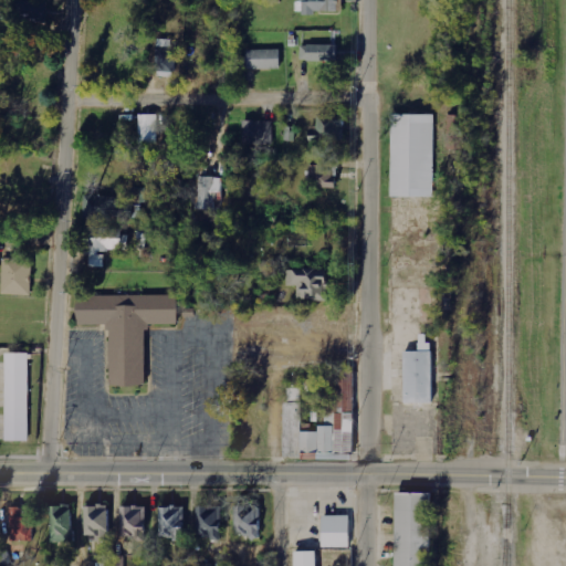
[(38,0),(17,0),(17,23),(46,22),(45,0),(38,0)]
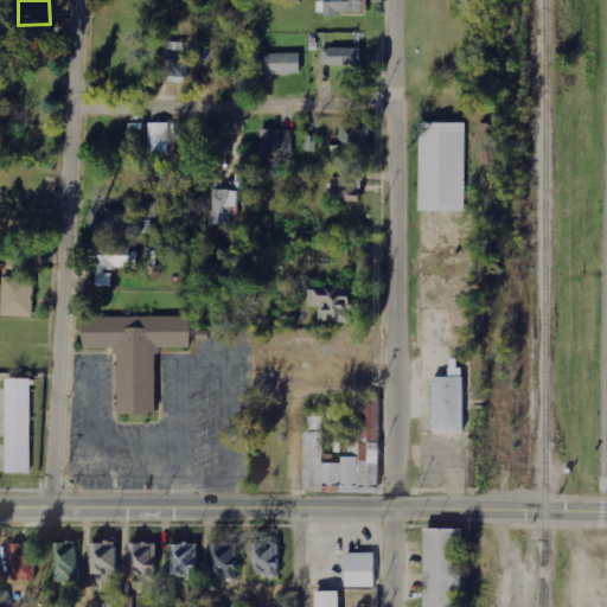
[(366,13),(366,0),(320,0),(320,13),(366,13)]
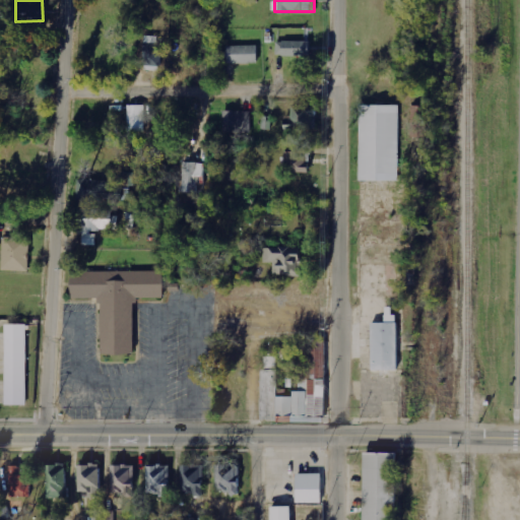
[(143,66),(159,66),(161,37),(144,36),(143,66)]
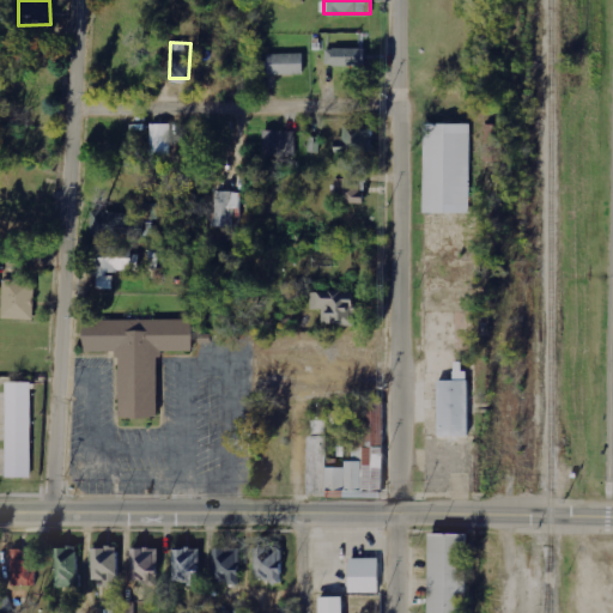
[(328,48),(327,65),(364,66),(365,49),(328,48)]
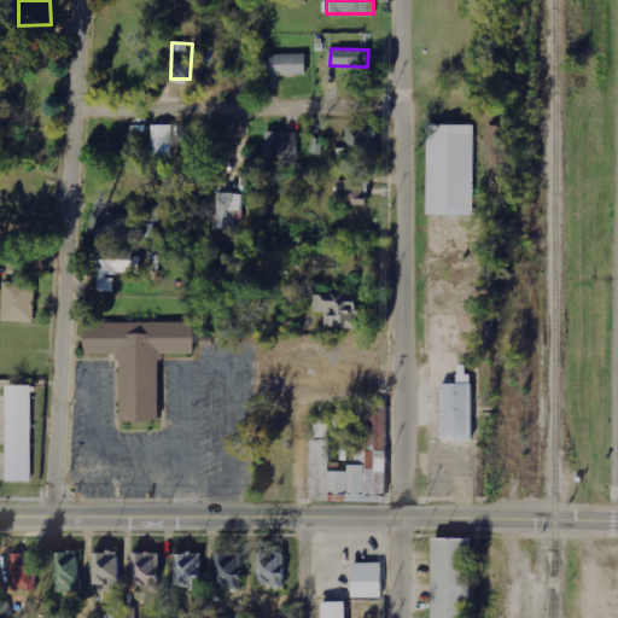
[(269,56),(270,76),(307,75),(307,54),(269,56)]
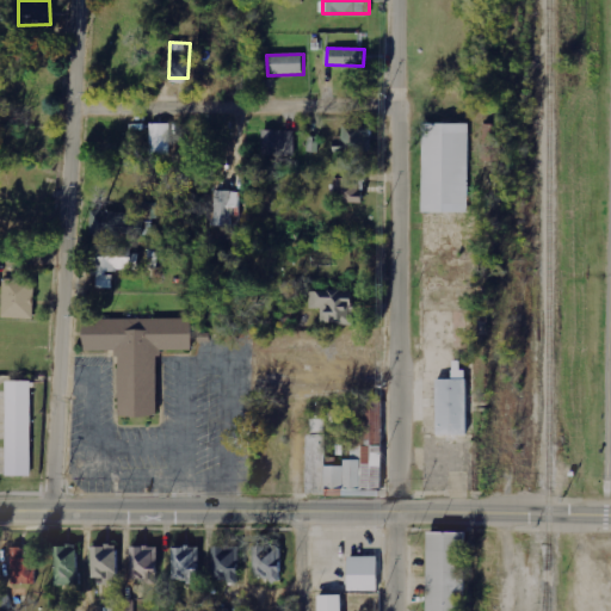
[(150,155),(171,155),(171,123),(149,124),(150,155)]
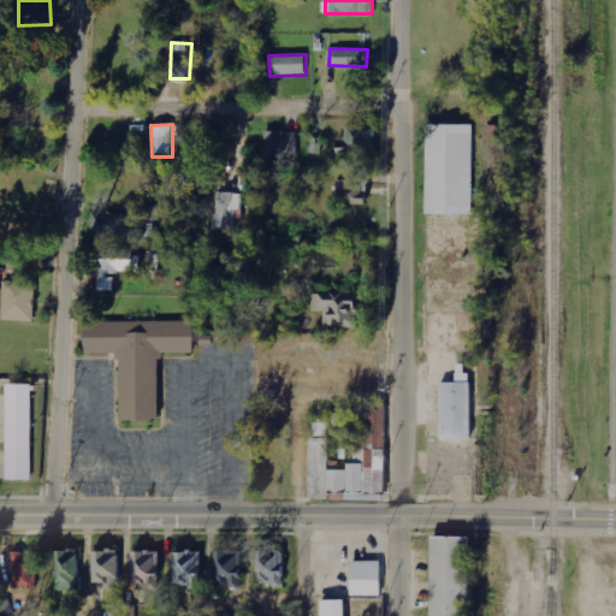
[(373,154),(373,124),(344,124),(344,153),(373,154)]
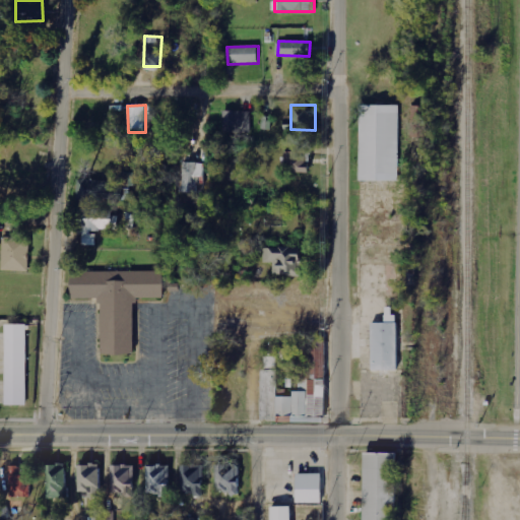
[(356,182),(394,182),(394,107),(356,107),(356,182)]
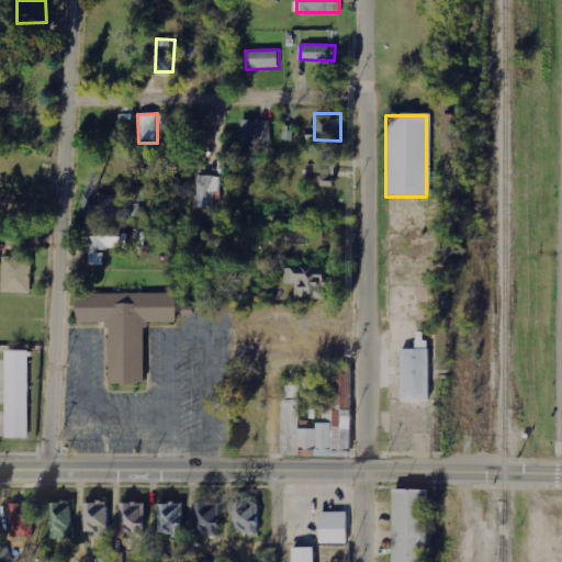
[(242,144),(271,145),(271,120),(243,120),(242,144)]
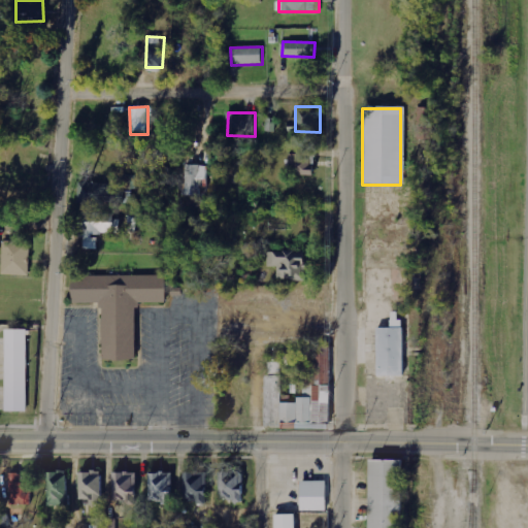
[(290,175),(312,174),(311,151),(289,152),(290,175)]
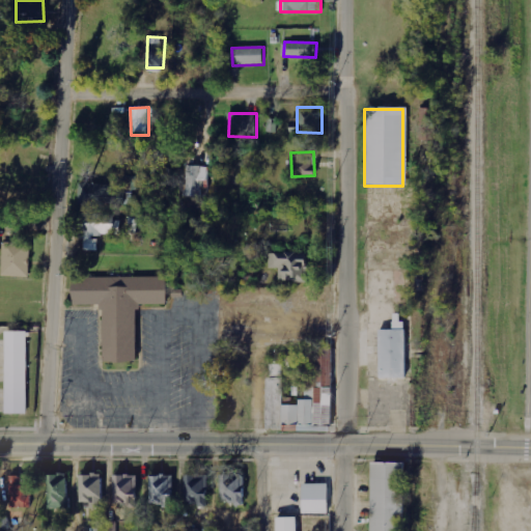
[(210,197),(211,166),(188,166),(187,196),(210,197)]
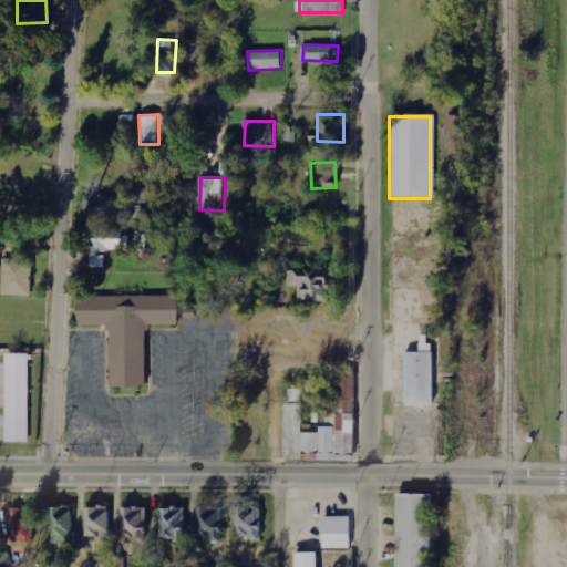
[(124,229),(84,228),(84,254),(91,254),(91,267),(104,268),(104,251),(127,253),(127,238),(124,238),(124,229)]
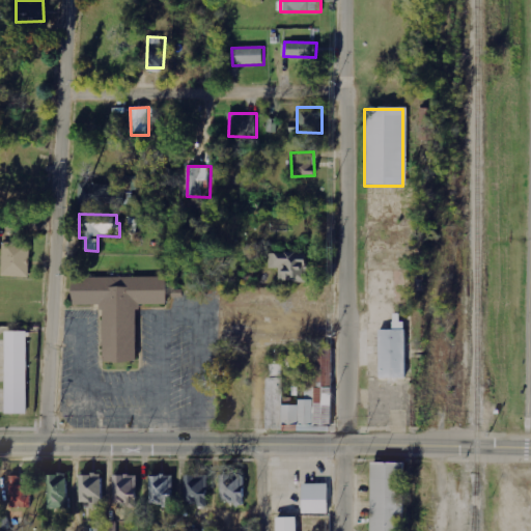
[(3,277),(30,277),(31,243),(3,243),(3,277)]
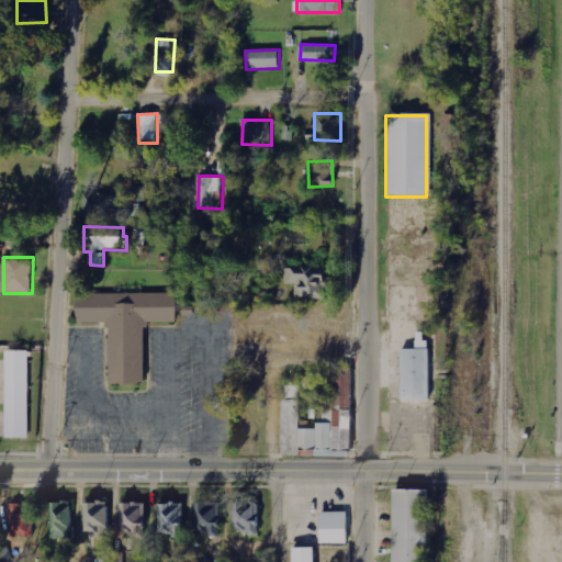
[(295,283),(296,299),(325,298),(324,267),(284,269),(285,284),(295,283)]
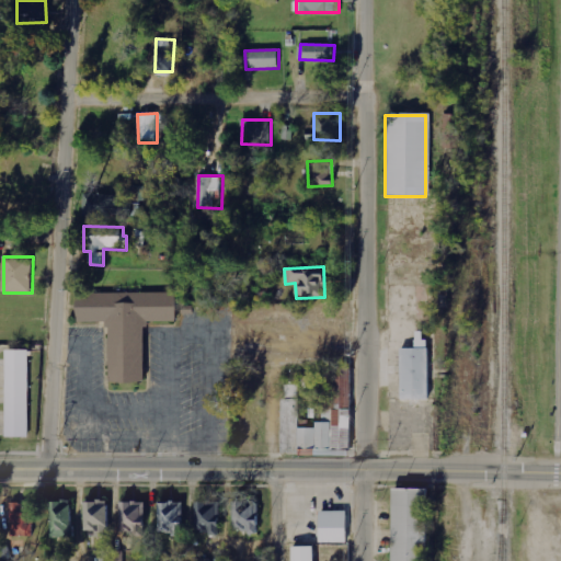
[(103,319),(76,319),(76,290),(172,289),(173,318),(145,318),(145,324),(140,324),(140,379),(106,379),(106,324),(103,324),(103,319)]
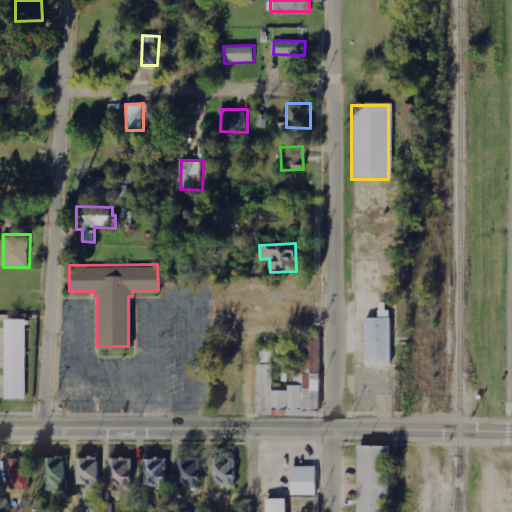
[(363,366),(387,366),(387,319),(363,319),(363,366)]
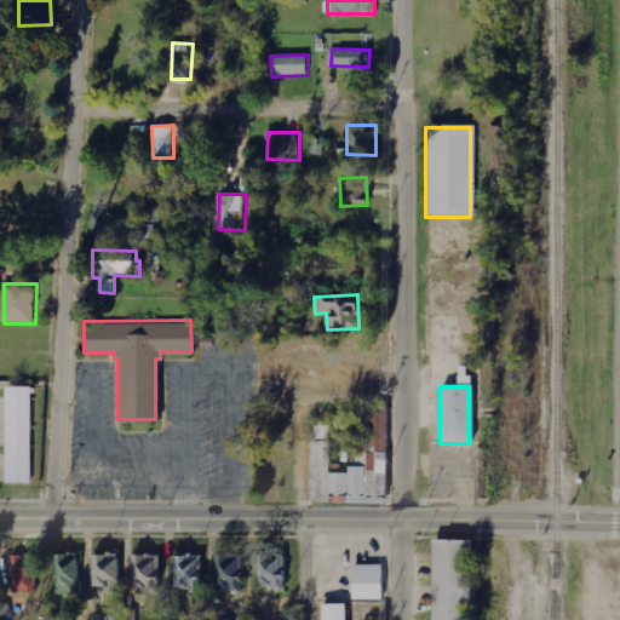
[(1,388),(1,484),(28,484),(28,388),(1,388)]
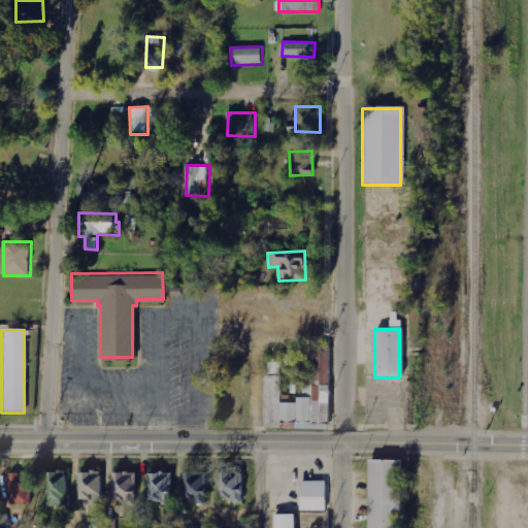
[(327,428),(326,348),(303,348),(304,402),(278,403),(277,363),(261,363),(262,428),(327,428)]
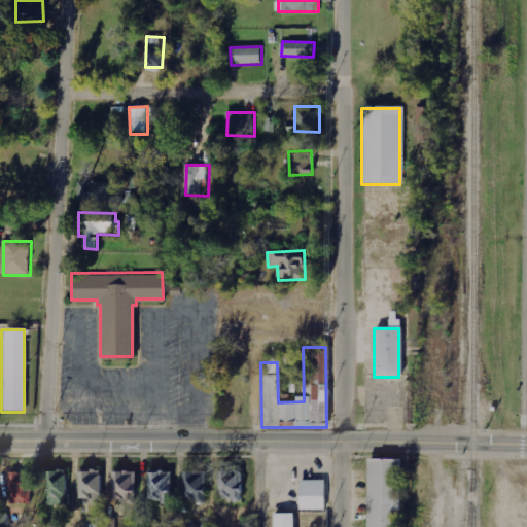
[(397,526),(397,460),(365,460),(364,526),(397,526)]
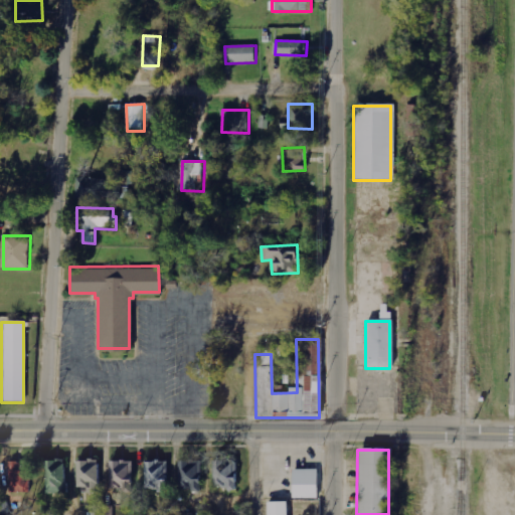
[(77,460),(77,488),(89,488),(89,494),(102,494),(101,460),(77,460)]
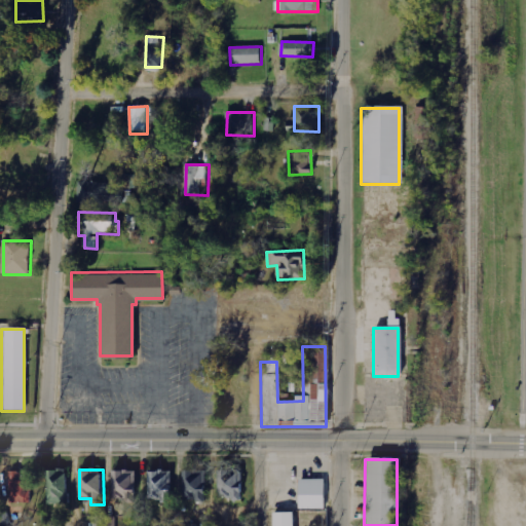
[(241,498),(240,470),(219,470),(219,499),(241,498)]
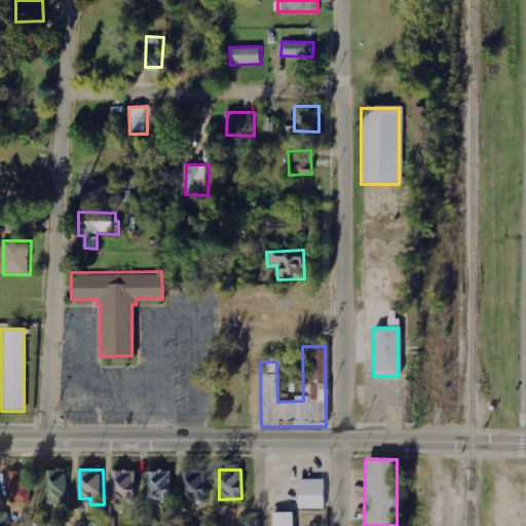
[(68,504),(68,471),(47,471),(48,504),(68,504)]
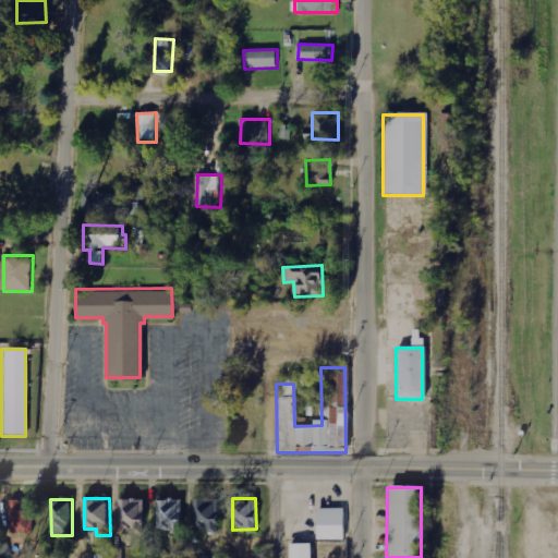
[(146,499),(120,499),(119,532),(145,533),(146,499)]
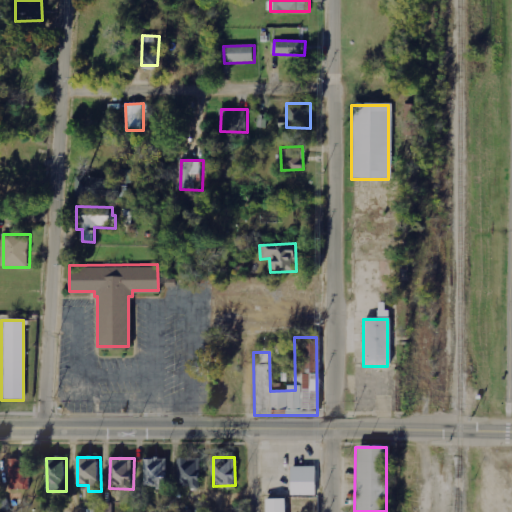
[(169,459),(145,458),(144,487),(168,488),(169,459)]
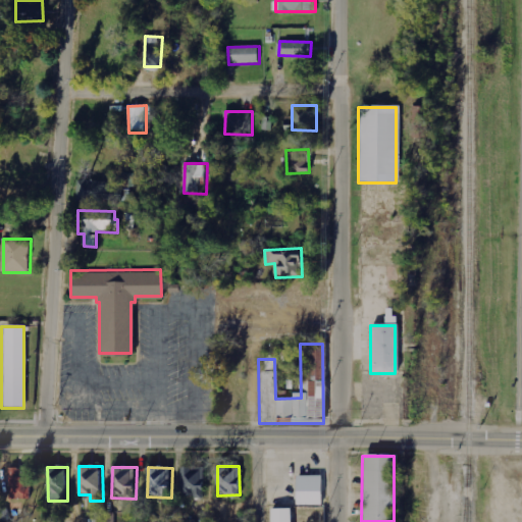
[(205,496),(204,467),(183,467),(183,497),(205,496)]
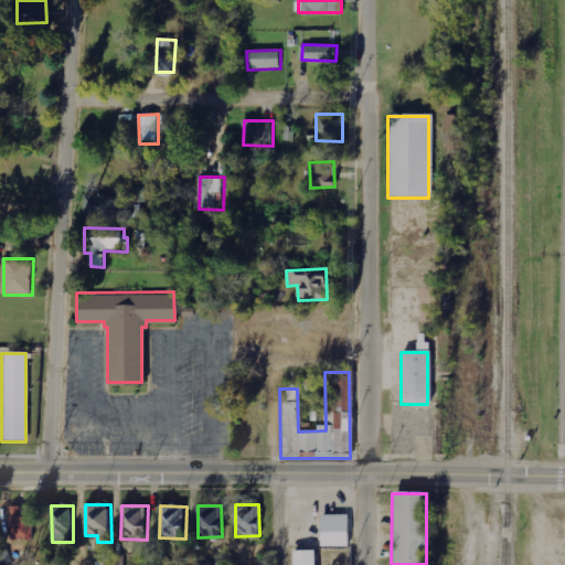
[(11,541),(34,540),(33,510),(23,511),(23,507),(10,507),(11,541)]
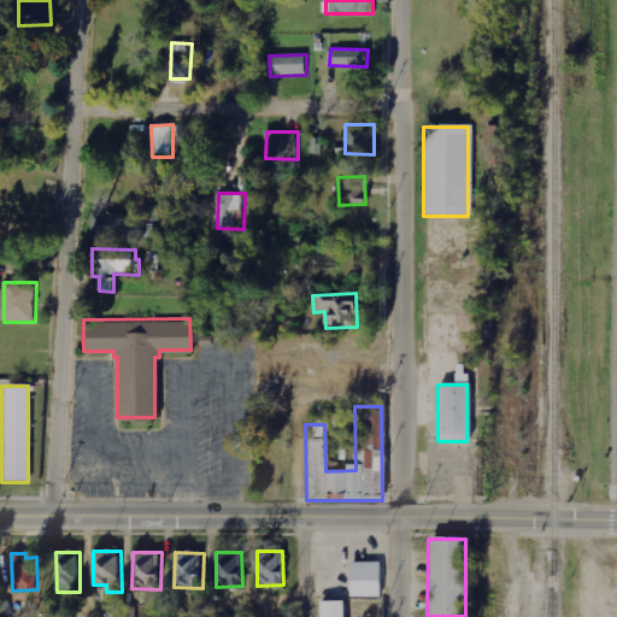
[(376,595),(376,562),(347,562),(347,595),(376,595)]
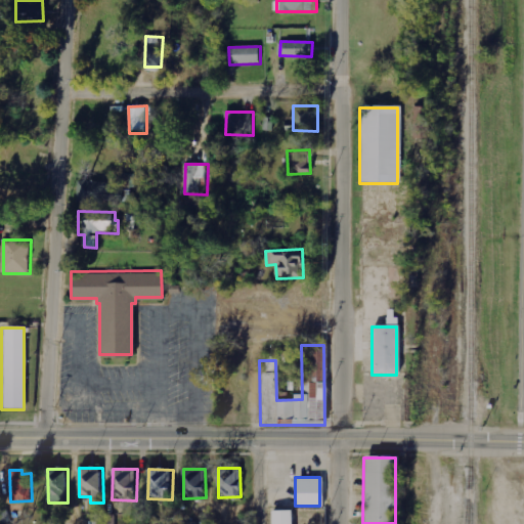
[(290,523),(290,513),(270,513),(270,523),(290,523)]
